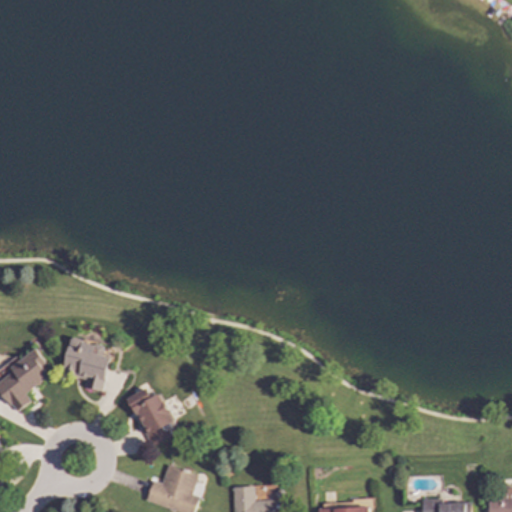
[(102,391),(110,357),(103,355),(106,346),(70,338),(62,373),(86,379),(84,387),(102,391)]
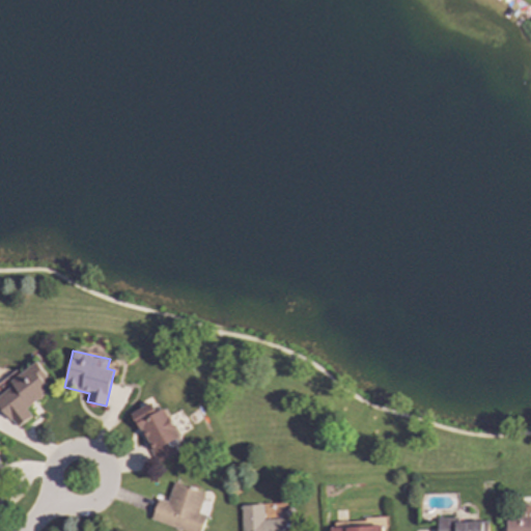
[(0,382),(0,408),(15,428),(31,417),(25,408),(50,390),(43,381),(47,378),(35,362),(20,373),(17,370),(0,382)]
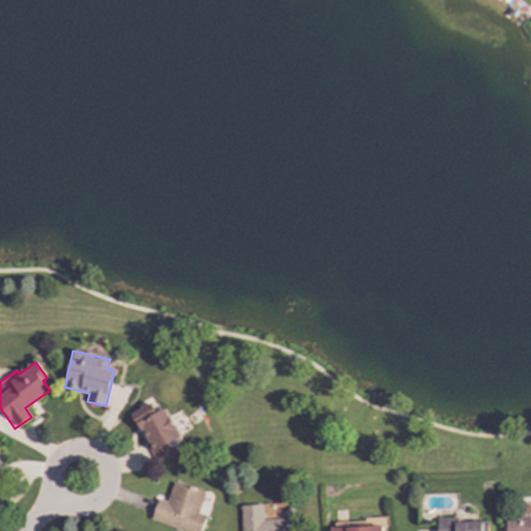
[(182,442),(165,408),(157,412),(152,402),(132,413),(157,464),(177,453),(173,445),(182,442)]
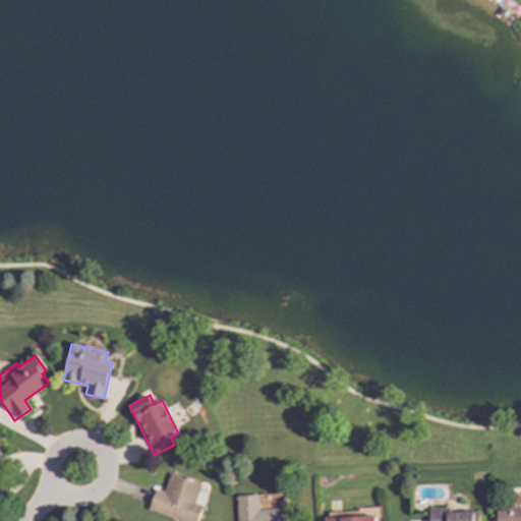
[(148,511),(182,520),(197,520),(203,506),(195,504),(201,483),(169,473),(164,491),(155,489),(148,511)]
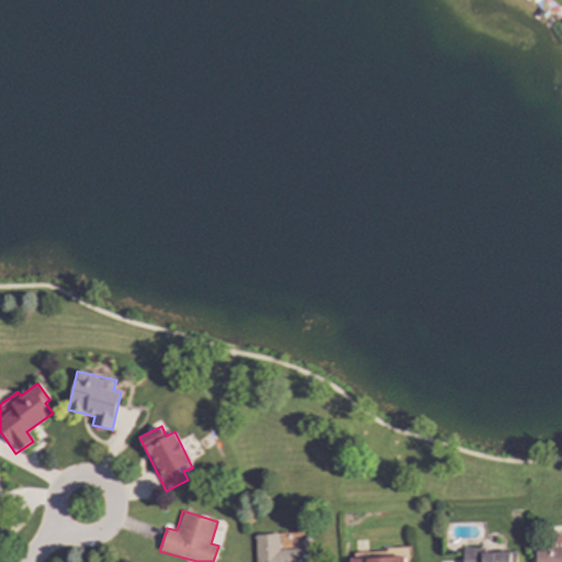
[(255,535),(255,561),(305,561),(305,549),(279,550),(278,534),(255,535)]
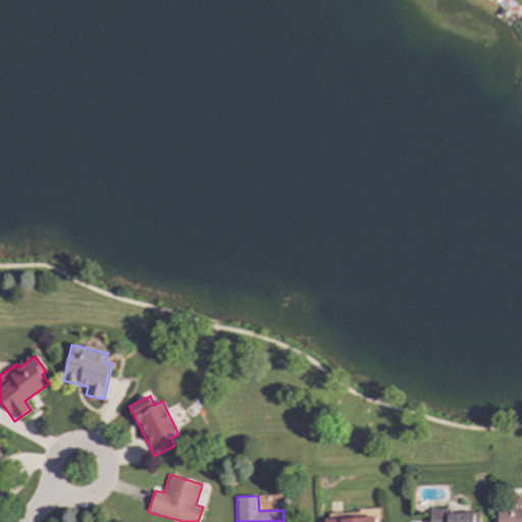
[(521,521),(521,507),(498,508),(498,521),(521,521)]
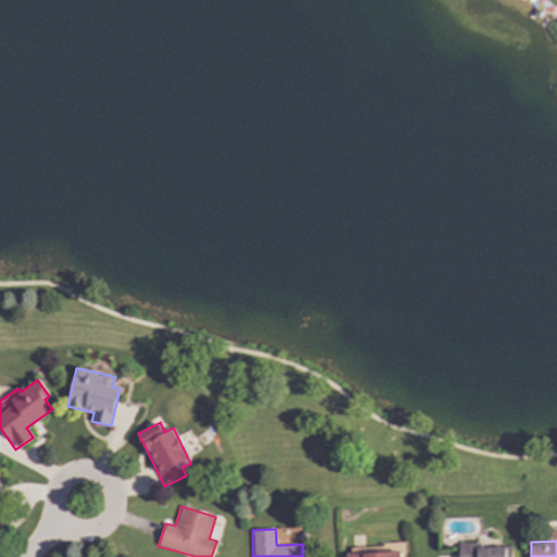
[(511,556),(511,547),(481,548),(481,543),(459,544),(459,556),(511,556)]
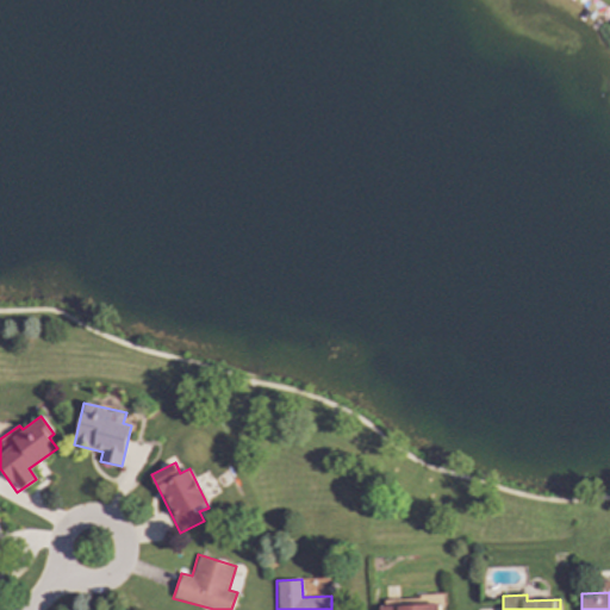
[(444,609),(444,597),(378,599),(378,609),(444,609)]
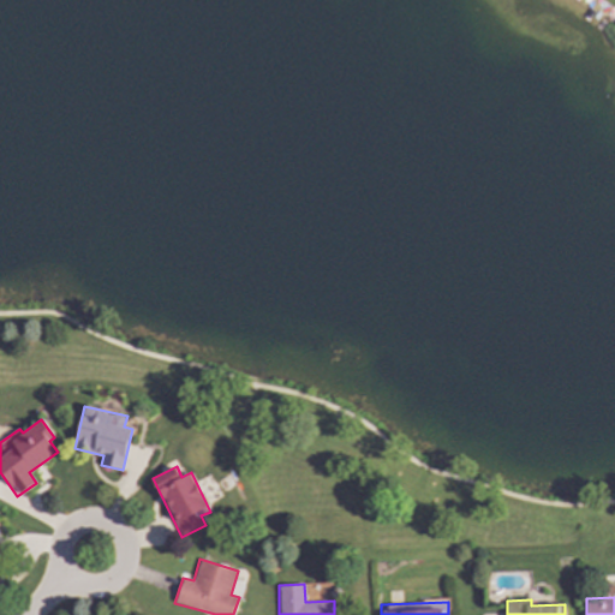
All buildings are outlined.
